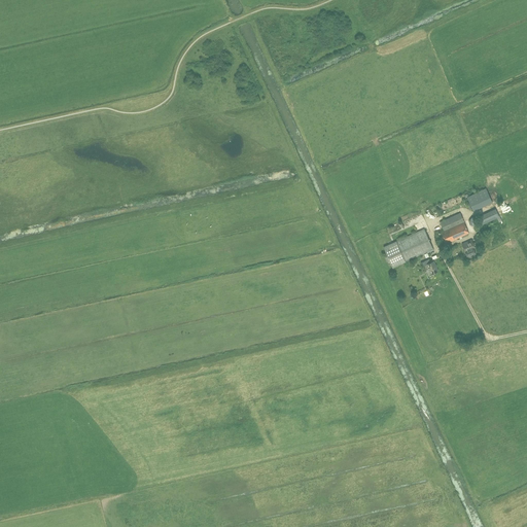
[(487,190),(468,199),(475,211),(492,203),(487,190)]
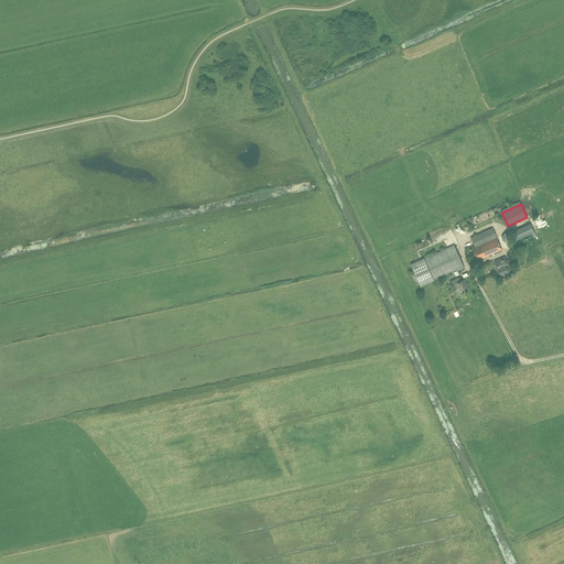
[(492,228),(472,238),(476,247),(472,249),(477,261),(502,250),(497,238),(492,228)]
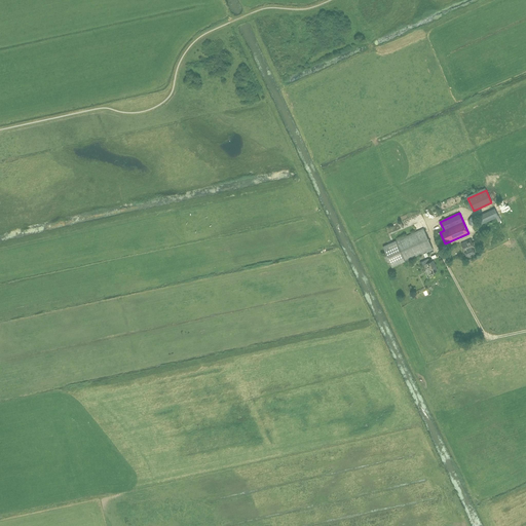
[(423,228),(396,241),(383,247),(386,255),(384,256),(386,261),(389,260),(392,267),(433,249),(423,228)]
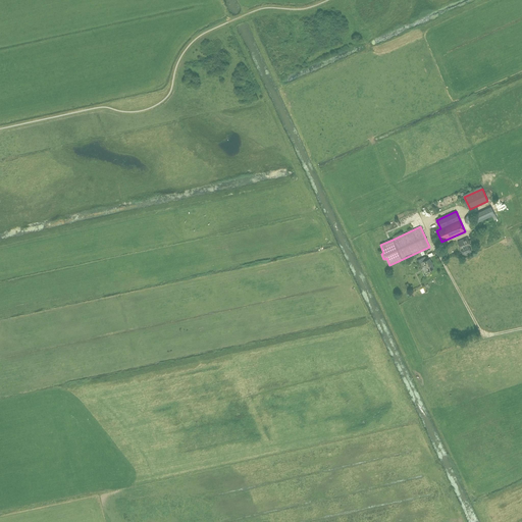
[(471,246),(467,238),(458,242),(464,255),(472,252),(469,246),(471,246)]
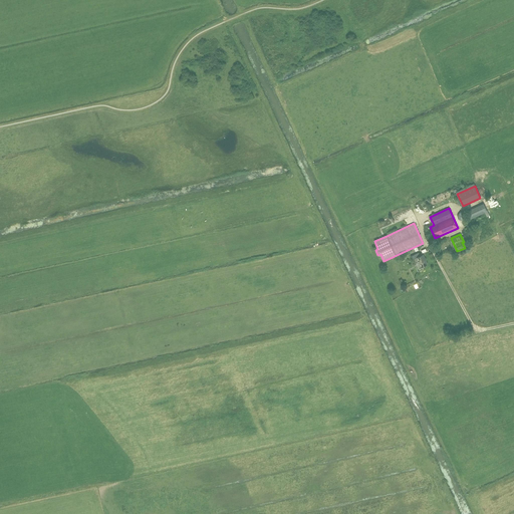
[(421,267),(428,264),(424,254),(420,256),(419,253),(412,256),(413,259),(417,258),(421,267)]
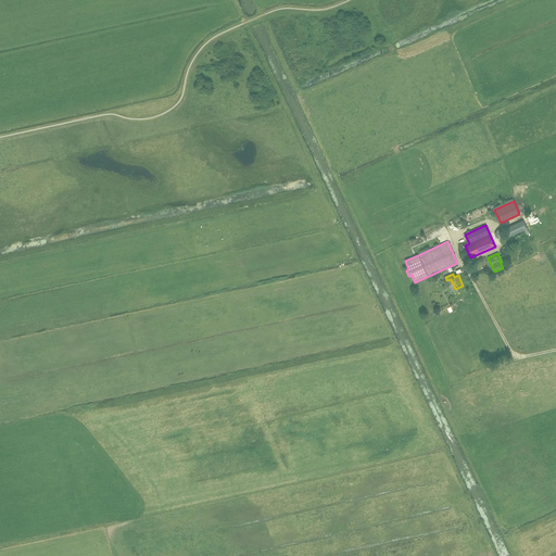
[(441,307),(444,314),(452,310),(451,306),(455,304),(453,301),(441,307)]
